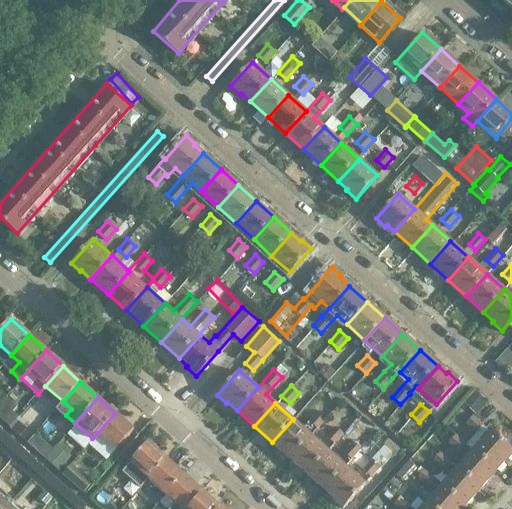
[(6,409),(0,416),(0,418),(9,426),(16,418),(6,409)]
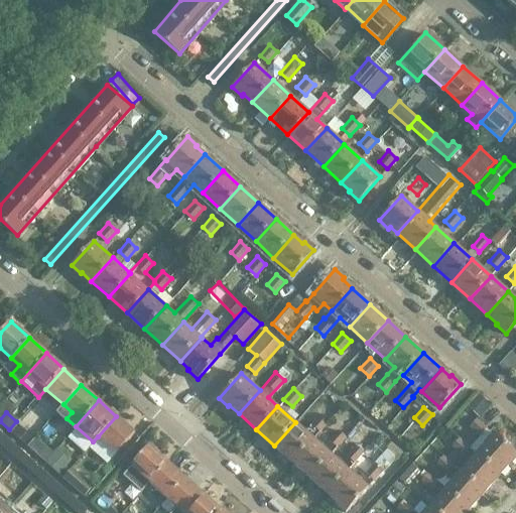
[(295,422),(274,445),(292,462),(313,437),(329,420),(319,412),(304,429),(295,422)]
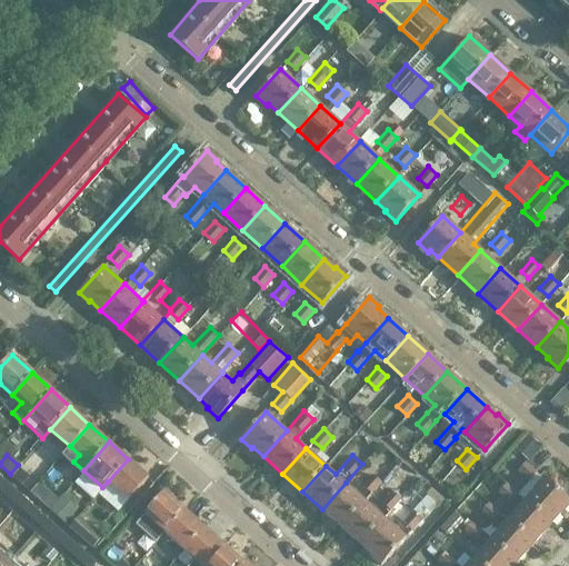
[(148,477),(128,459),(108,482),(128,499),(148,477)]
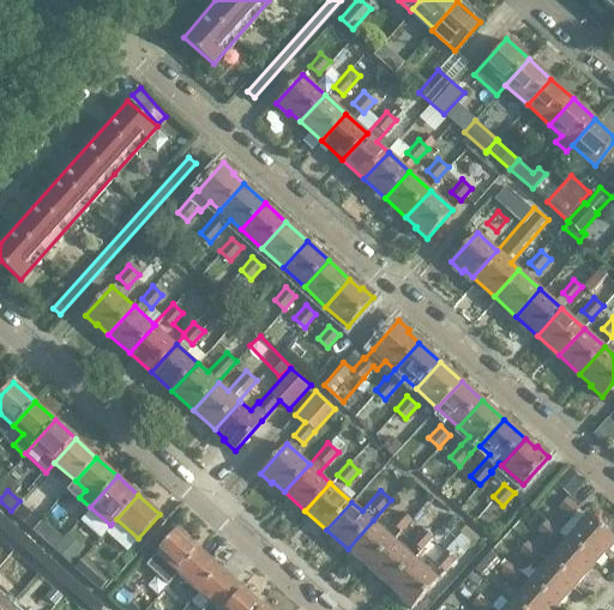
[(567,495),(558,506),(571,518),(581,507),(567,495)]
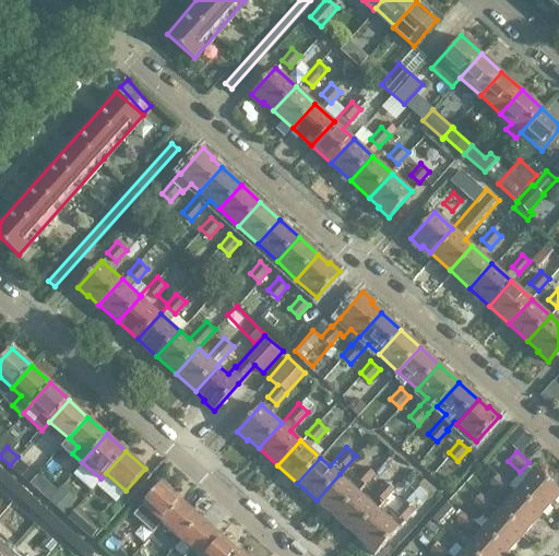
[(18,457),(10,465),(30,482),(36,474),(28,468),(28,466),(18,457)]
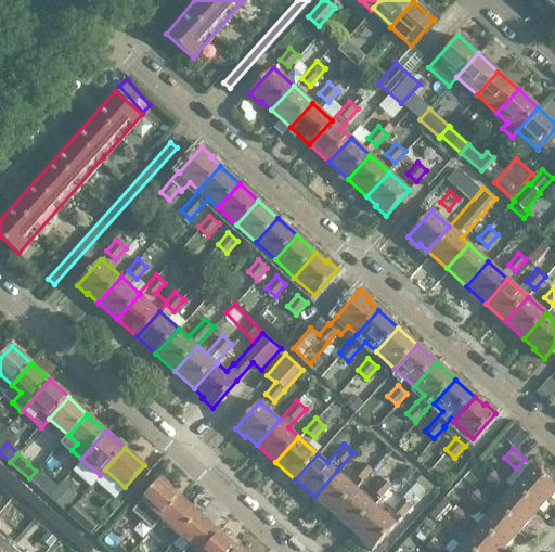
[(337,471),(314,497),(333,514),(357,489),(356,487),(372,470),(362,461),(346,479),(337,471)]
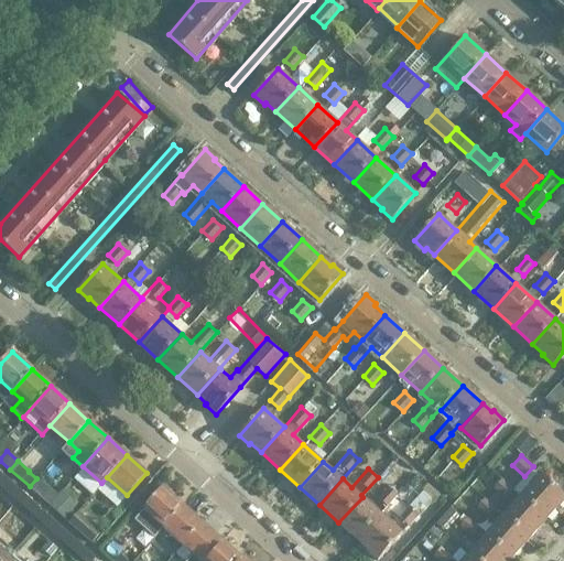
[(0,470),(0,485),(84,560),(88,560),(94,554),(0,470)]
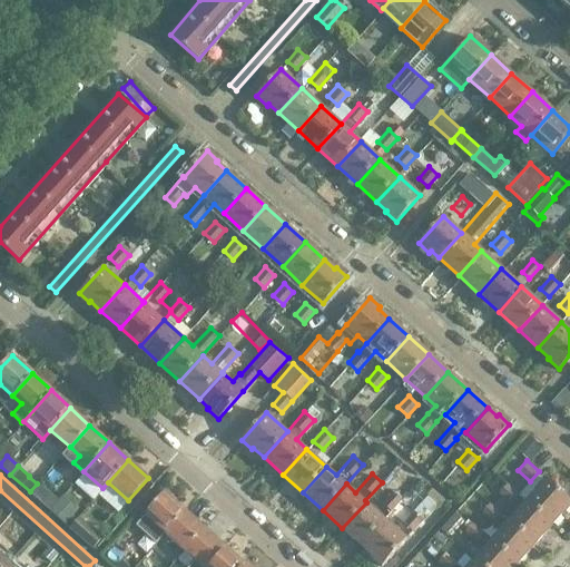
[(536,490),(527,500),(551,521),(560,511),(561,512),(569,502),(569,500),(543,478),(534,489),(536,490)]
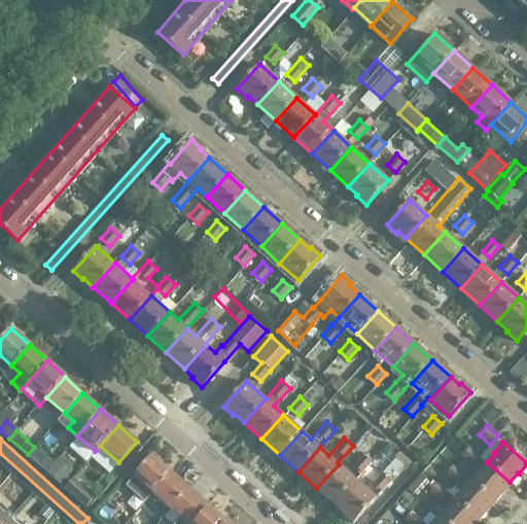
[(480,455),(468,446),(461,454),(471,464),(480,455)]
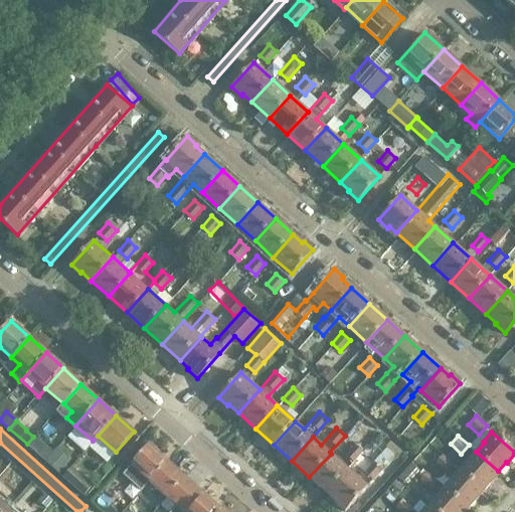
[(43,461),(44,460),(51,452),(41,443),(33,452),(43,461)]
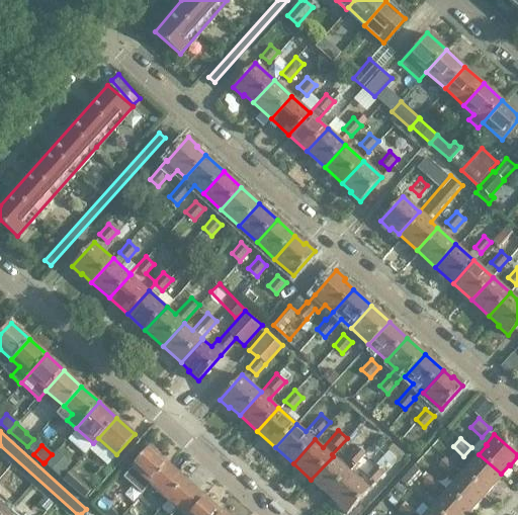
[(347,456),(355,464),(364,453),(356,446),(347,456)]
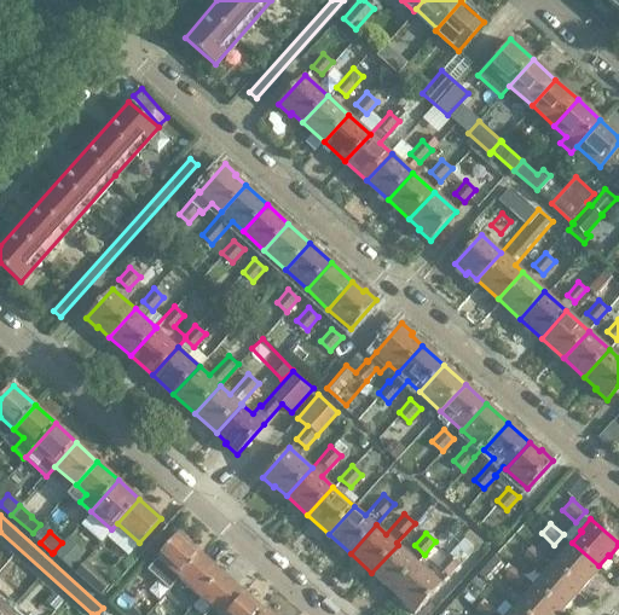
[(179,576),(200,553),(178,534),(149,567),(169,586),(179,576)]
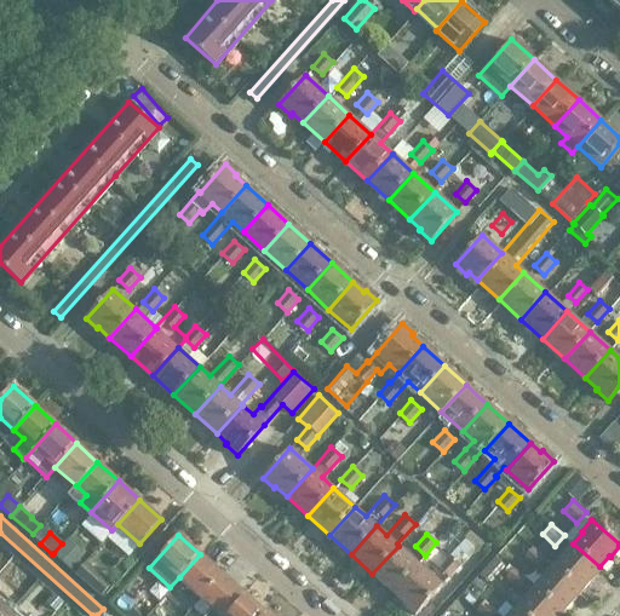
[(62,543),(53,553),(70,568),(79,557),(74,553),(79,547),(68,537),(62,543)]
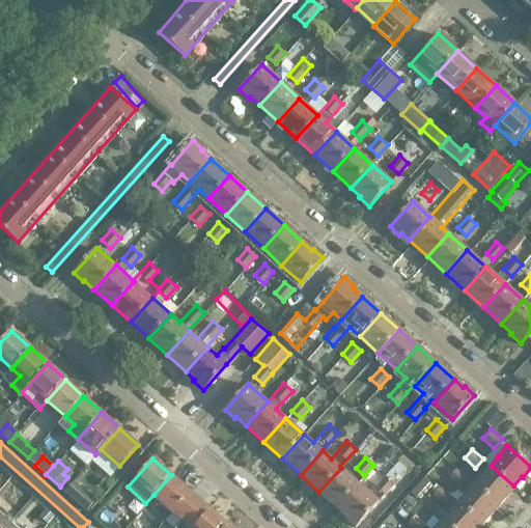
[(491,466),(474,483),(497,504),(513,485),(491,466)]
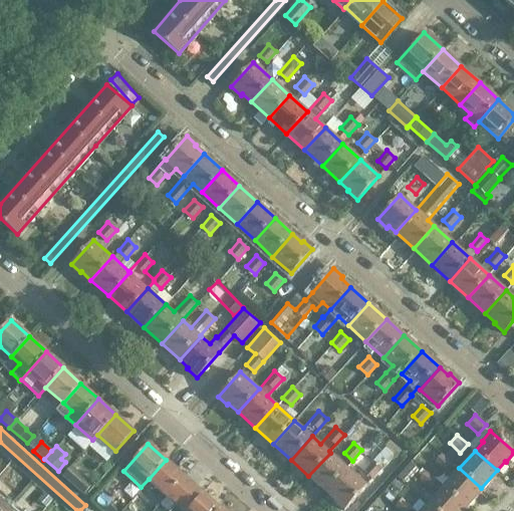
[(442,452),(434,461),(444,470),(452,462),(442,452)]
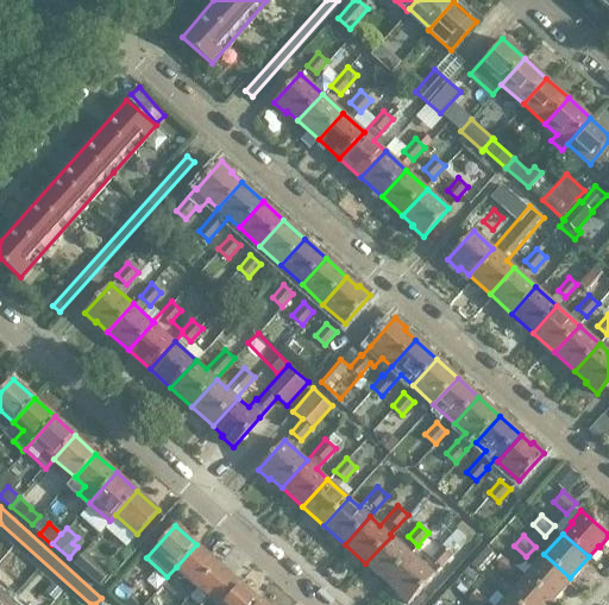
[(391,536),(365,563),(387,583),(412,554),(391,536)]
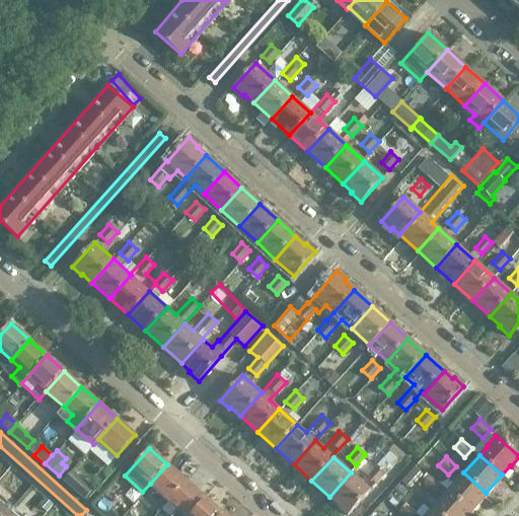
[(186,480),(167,464),(150,484),(167,500),(186,480)]
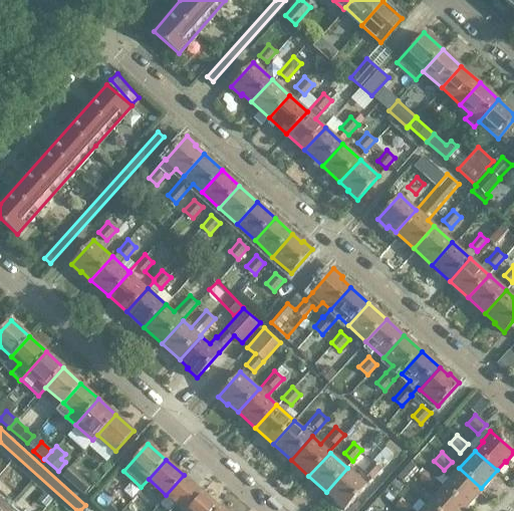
[(372,478),(381,467),(372,460),(363,470),(372,478)]
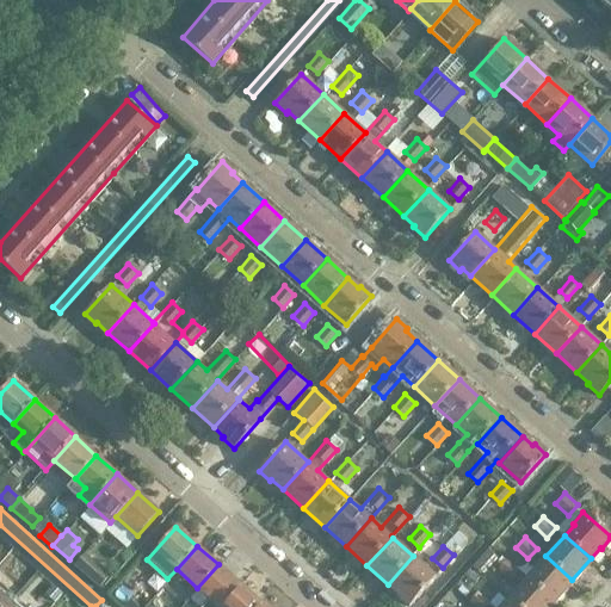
[(497,556),(488,547),(471,565),(481,574),(497,556)]
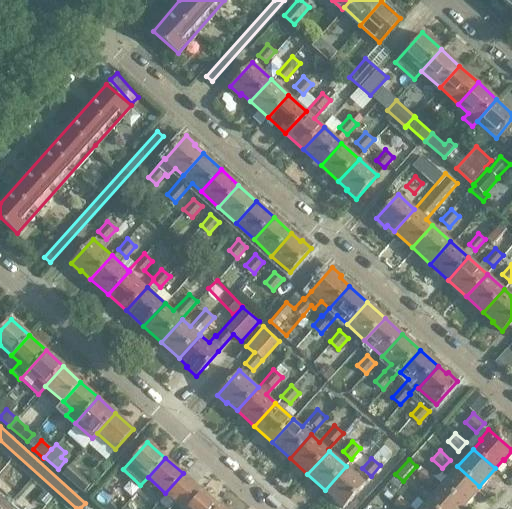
[(79,490),(80,489),(87,482),(69,466),(62,474),(79,490)]
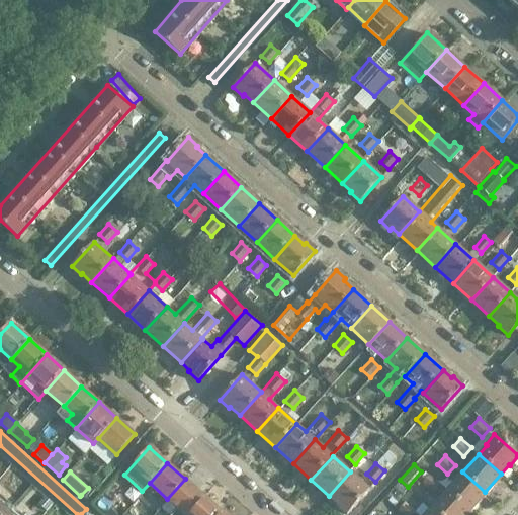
[(350,471),(329,496),(338,504),(337,505),(346,514),(369,489),(350,471)]
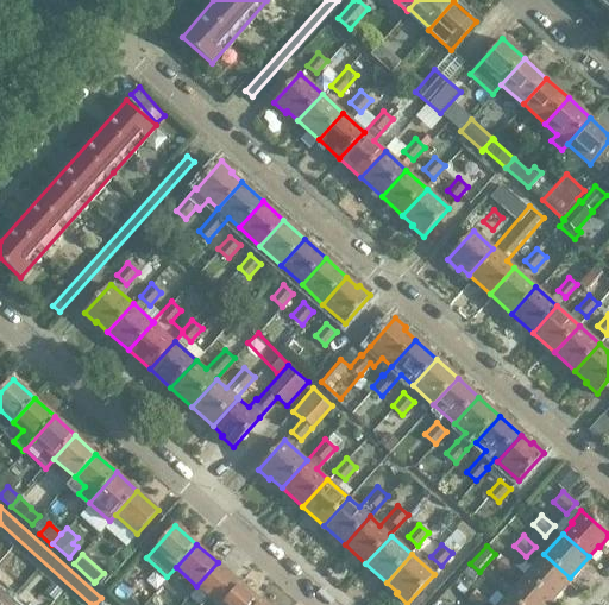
[(544,554),(525,575),(551,599),(570,578),(544,554)]
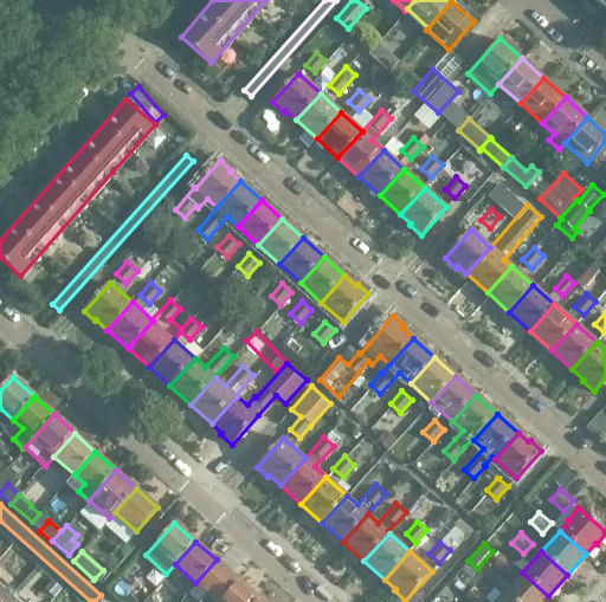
[(502,554),(494,563),(505,574),(515,564),(502,554)]
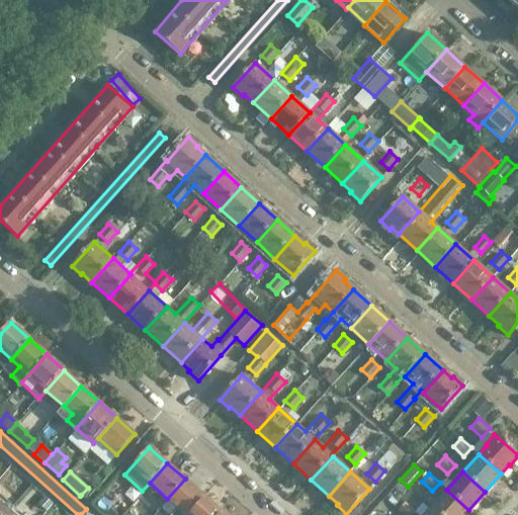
[(202,495),(185,479),(167,499),(177,508),(169,514),(183,514),(184,514),(202,495)]
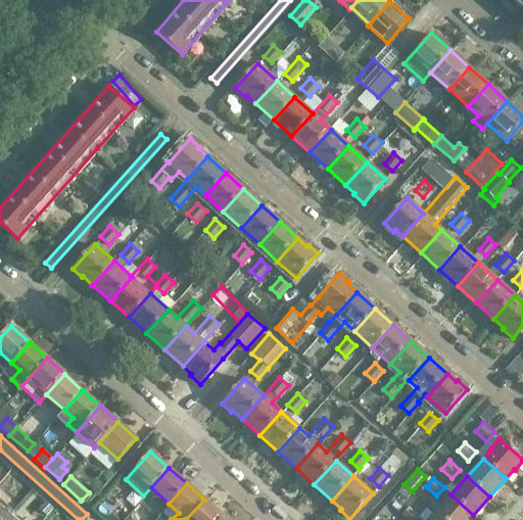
[(450,494),(434,513),(441,519),(469,519),(473,515),(450,494)]
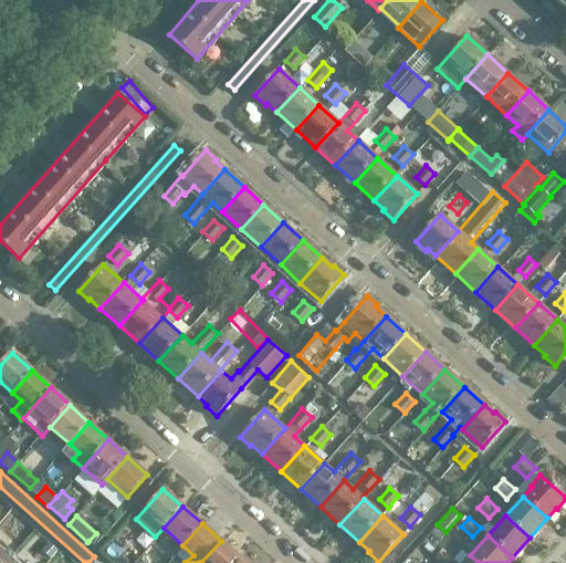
[(21,537),(16,543),(19,546),(25,540),(21,537)]
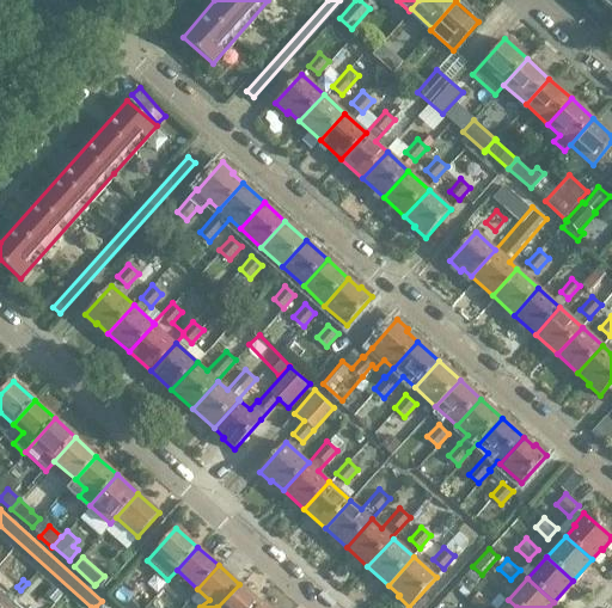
[(254,607),(259,602),(239,584),(218,607),(216,607),(254,607)]
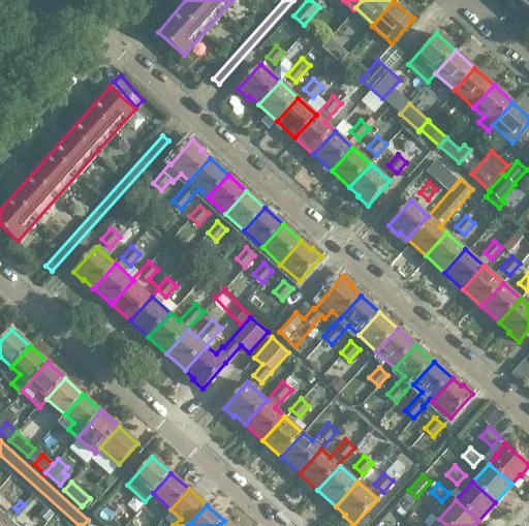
[(21,525),(0,506),(0,525),(21,525)]
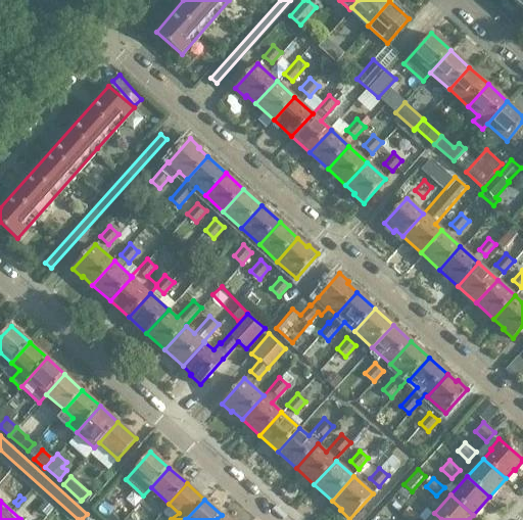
[(409,506),(401,514),(408,519),(415,519),(419,515),(409,506)]
